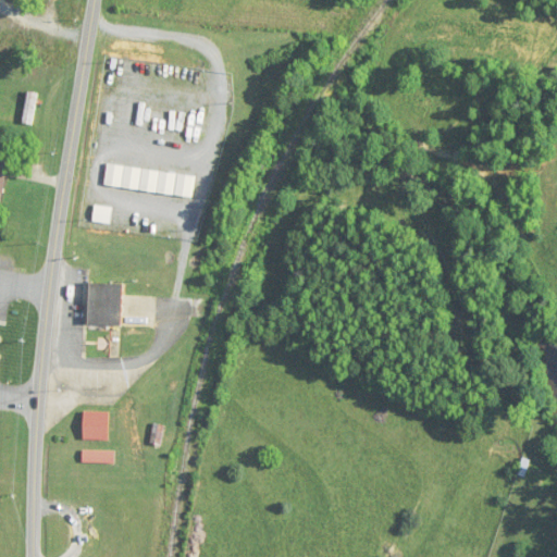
[(121,286),(88,285),(87,326),(120,327),(121,286)]
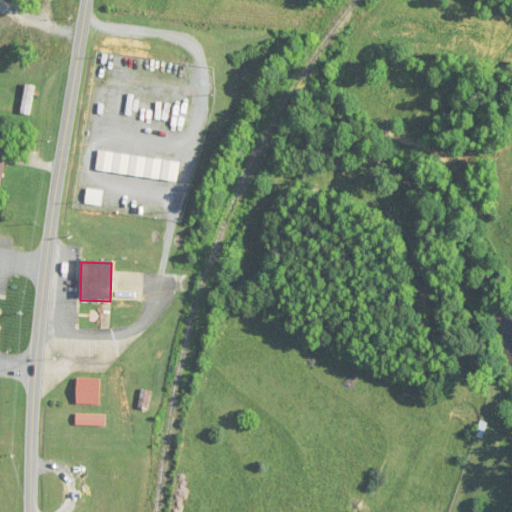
[(152,392),(141,390),(138,406),(148,409),(152,392)]
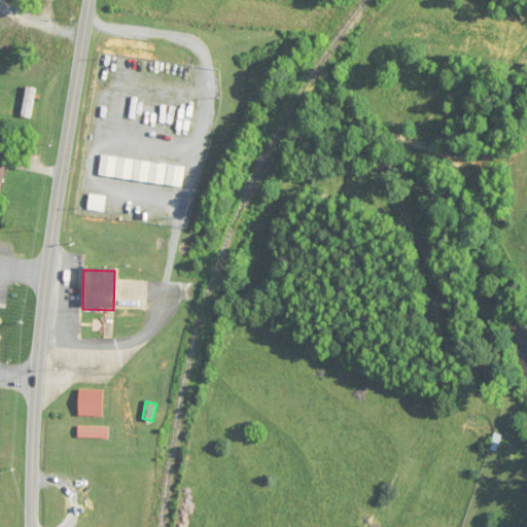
[(108,438),(108,426),(77,426),(77,438),(108,438)]
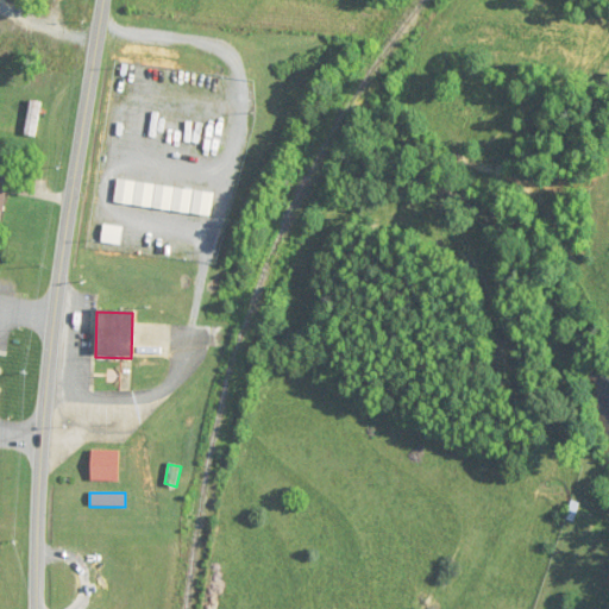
[(566,518),(575,520),(579,504),(571,502),(566,518)]
